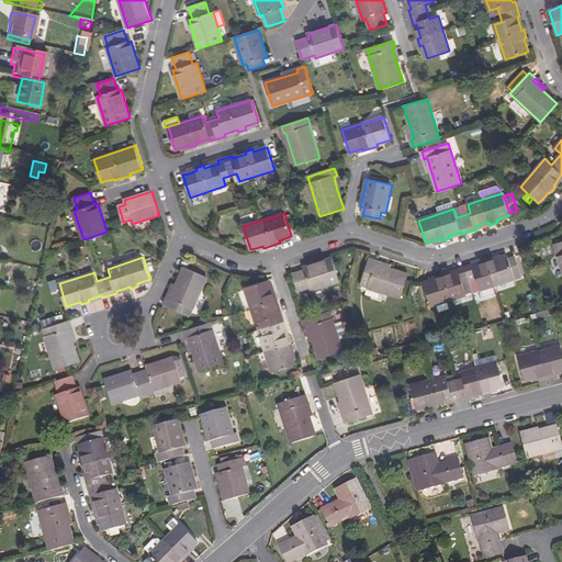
[(310,287),(311,290),(340,281),(333,257),(303,267),(304,270),(293,274),(299,291),(310,287)]
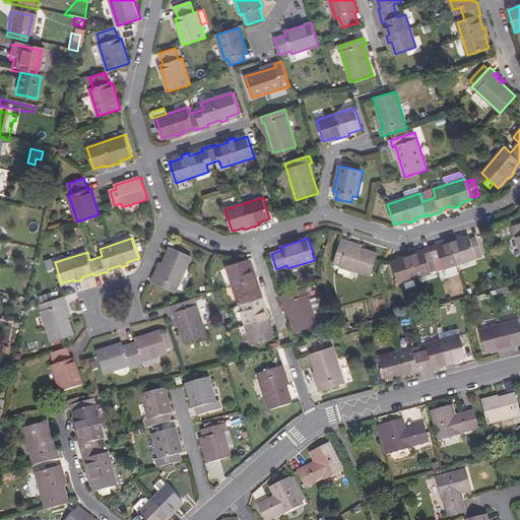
[(399,261),(392,263),(399,283),(420,276),(432,272),(430,265),(442,261),(445,269),(456,265),(482,257),(476,239),(471,241),(470,238),(464,240),(458,242),(457,239),(450,241),(451,244),(439,248),(438,246),(424,250),(425,253),(412,257),(411,254),(405,256),(406,259),(399,261)]
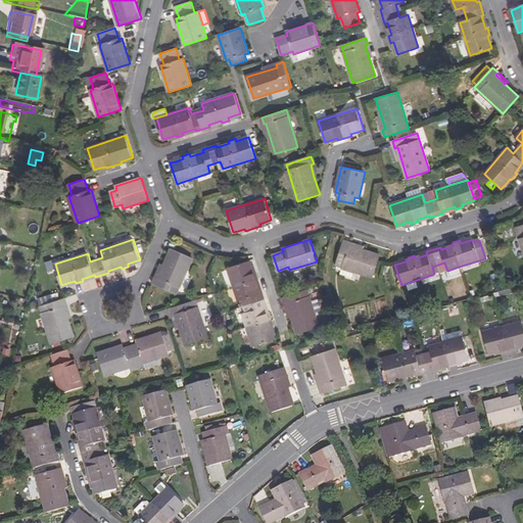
[(344,240),(336,265),(373,277),(380,255),(349,245),(350,242),(344,240)]
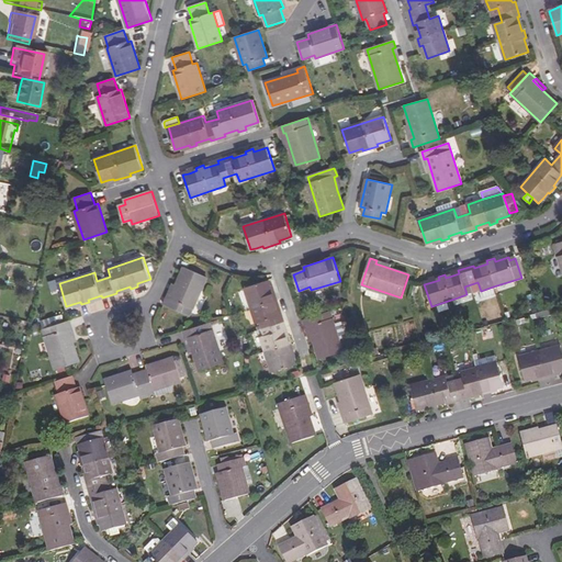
[(208,277),(184,267),(170,298),(168,296),(165,304),(190,315),(208,277)]
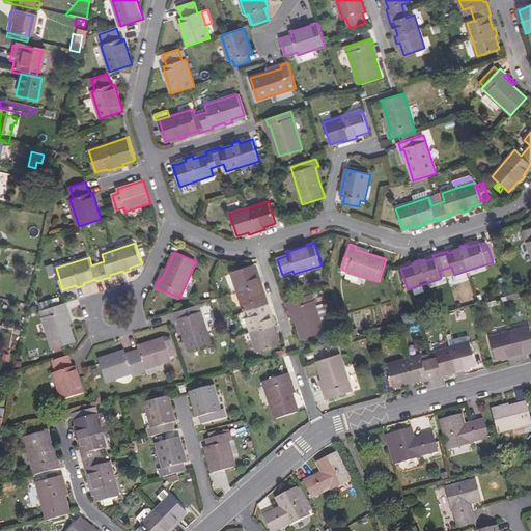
[(253,264),(231,272),(242,305),(246,304),(250,317),(247,318),(257,351),(279,343),(277,338),(275,331),(277,331),(275,323),(272,324),(268,311),(271,310),(266,296),(263,297),(259,283),(261,283),(259,277),(257,278),(254,271),(253,264)]
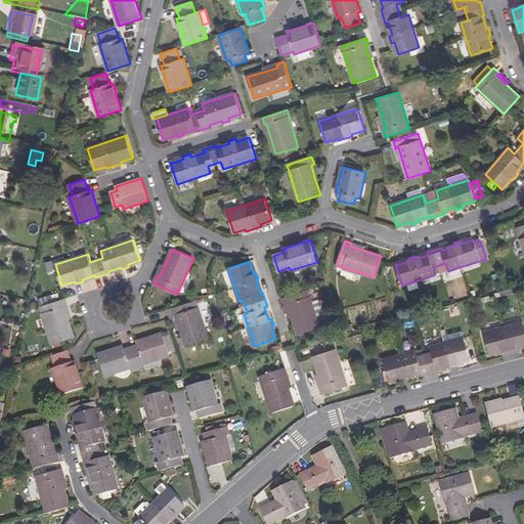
[(460,267),(448,271),(450,277),(463,273),(460,267)]
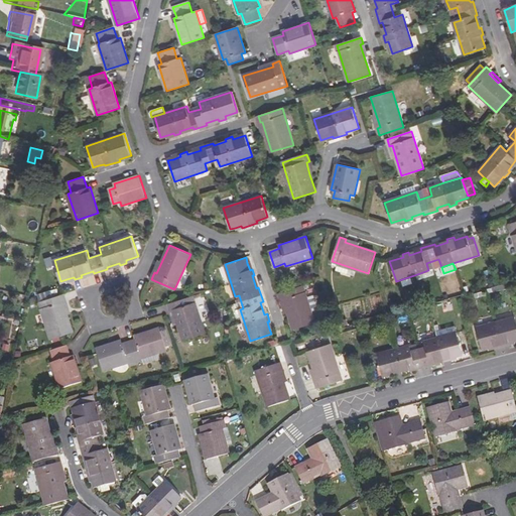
[(434,274),(433,269),(428,270),(417,274),(418,279),(434,274)]
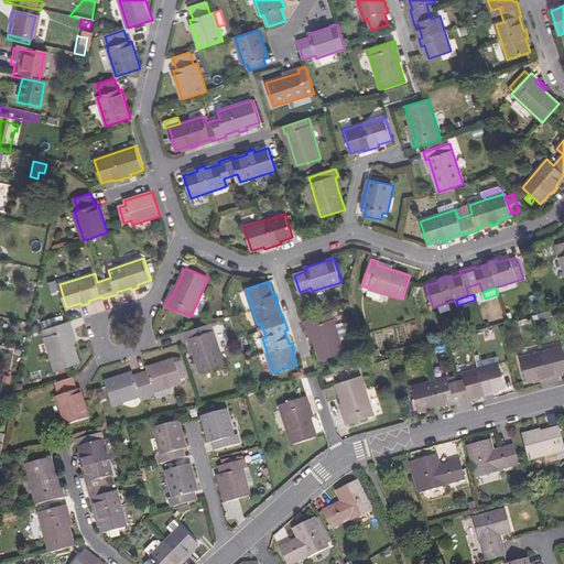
[(333,312),(304,321),(307,328),(311,327),(321,360),(345,353),(334,318),(335,318),(333,312)]
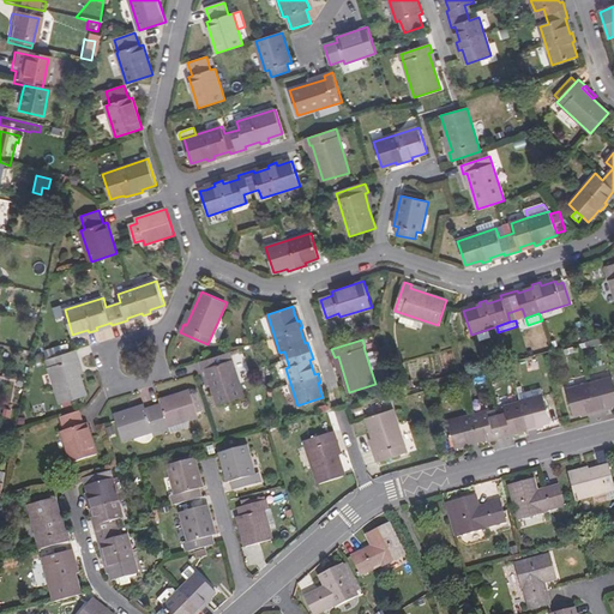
[(79,360),(76,350),(47,360),(61,403),(86,395),(80,375),(76,361),(79,360)]
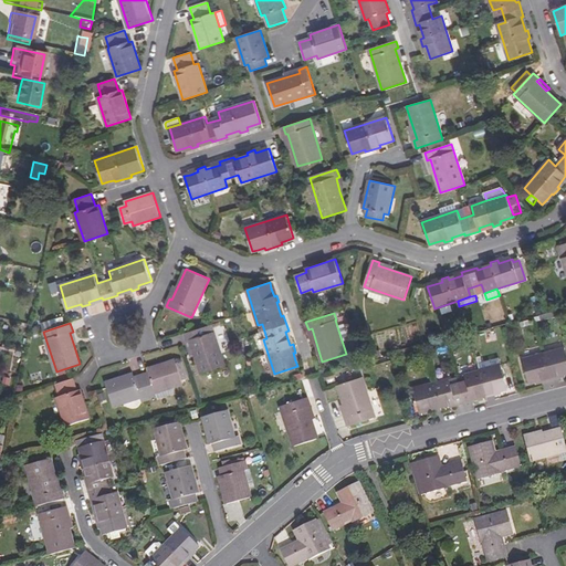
[(212,324),(185,334),(187,341),(190,339),(201,373),(224,365),(213,331),(215,331),(212,324)]
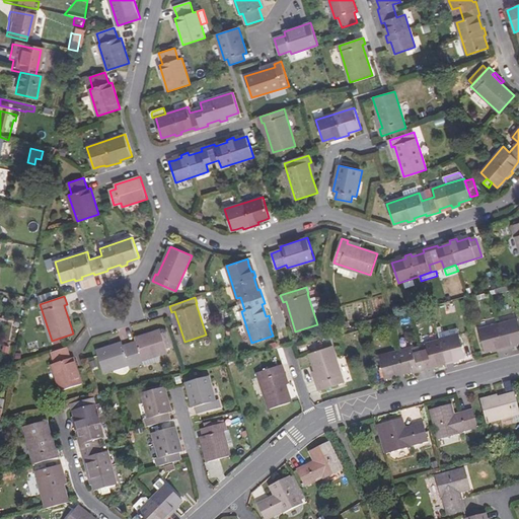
[(518,323),(518,318),(479,329),(485,351),(491,350),(496,348),(497,350),(511,346),(511,344),(517,342),(518,341),(518,323)]
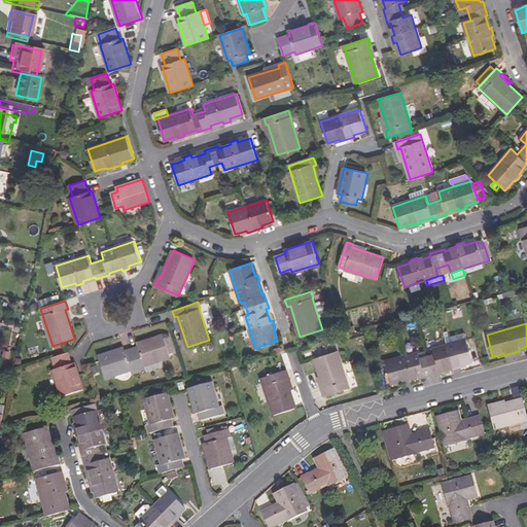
[(124,347),(98,355),(105,378),(132,370),(131,366),(143,362),(144,365),(171,357),(164,336),(137,344),(138,347),(126,351),(124,347)]
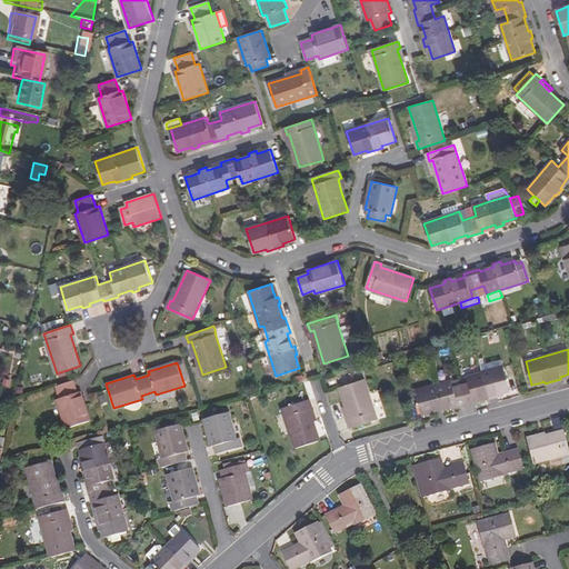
[(459,406),(475,401),(475,399),(488,396),(489,398),(497,396),(497,393),(503,391),(510,390),(503,366),(467,376),(469,382),(453,387),(452,380),(416,390),(421,413),(429,411),(435,409),(436,412),(443,410),(442,408),(458,403),(459,406)]
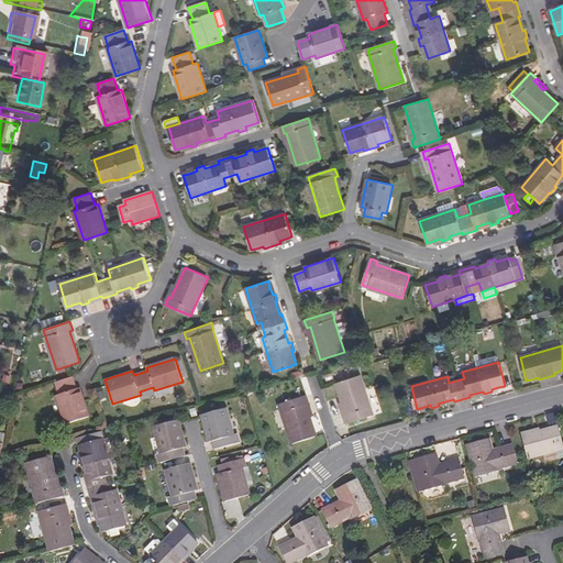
[(361,375),(337,383),(343,401),(348,415),(344,416),(346,423),(373,415),(361,375)]
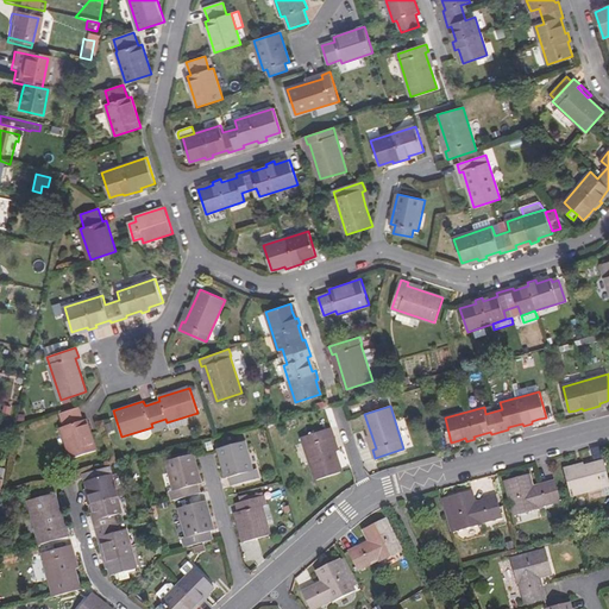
[(80,407),(61,413),(66,427),(62,427),(71,458),(98,450),(88,420),(85,421),(80,407)]
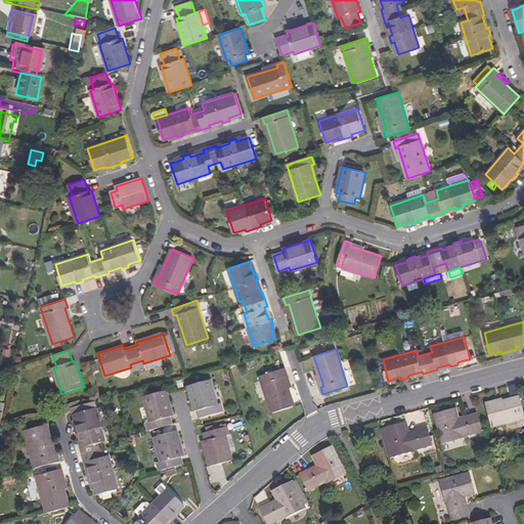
[(286,367),(260,376),(272,412),(294,405),(289,388),(285,376),(288,375),(286,367)]
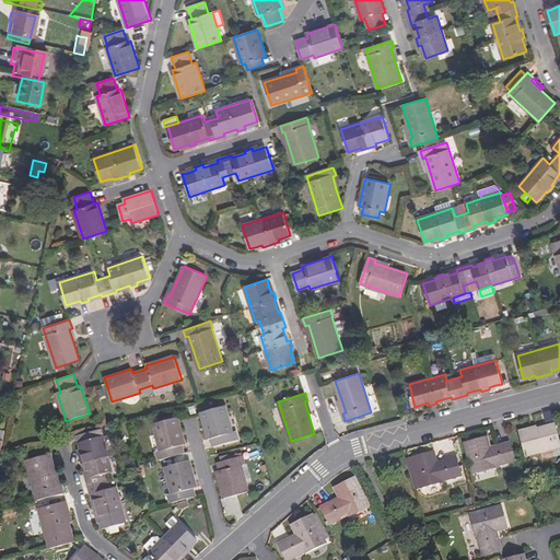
[(225,406),(201,412),(209,440),(211,439),(213,446),(238,440),(236,431),(233,432),(225,406)]
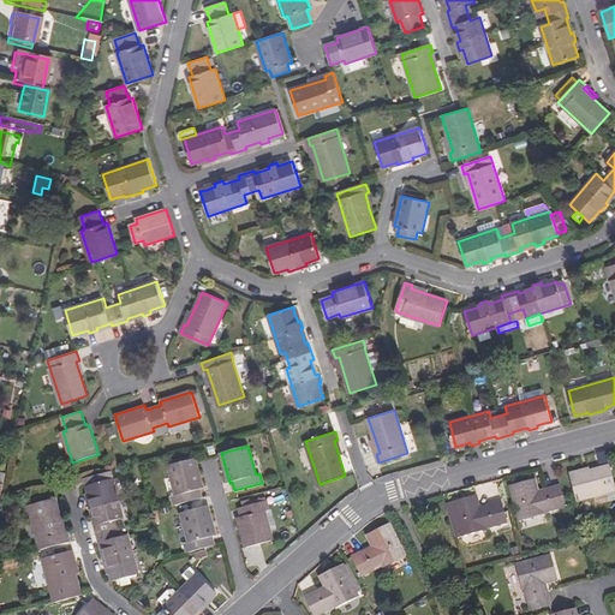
[(195,458),(168,465),(177,494),(172,495),(175,505),(203,497),(201,488),(203,488),(195,458)]
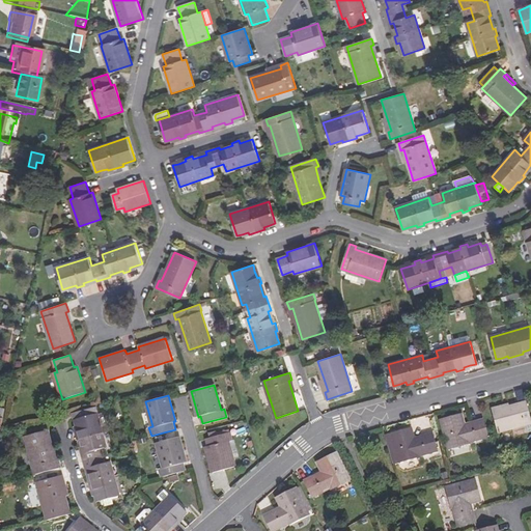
[(502,407),(494,409),(500,431),(530,422),(530,420),(526,402),(511,408),(503,410),(502,407)]
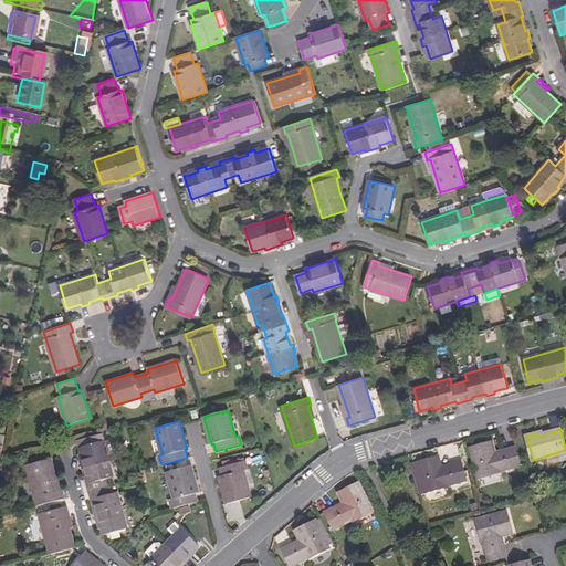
[(105,440),(82,447),(83,454),(85,461),(82,461),(84,470),(87,469),(92,483),(88,483),(93,500),(95,500),(100,513),(96,514),(98,523),(101,522),(103,528),(104,535),(128,528),(118,492),(112,494),(107,479),(114,477),(105,440)]
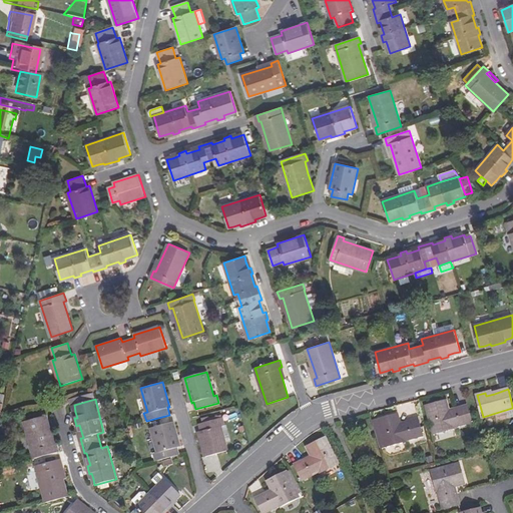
[(447,400),(426,406),(430,421),(425,423),(429,435),(455,428),(454,426),(472,421),(468,405),(457,408),(458,411),(451,412),(447,400)]
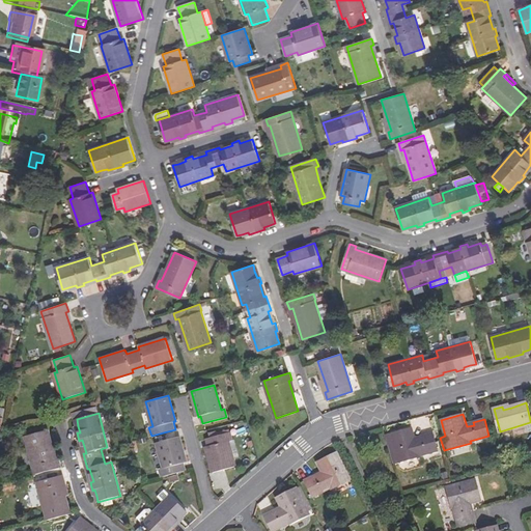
[(412,427),(391,434),(399,463),(420,456),(419,455),(439,450),(434,432),(422,437),(423,439),(416,441),(412,427)]
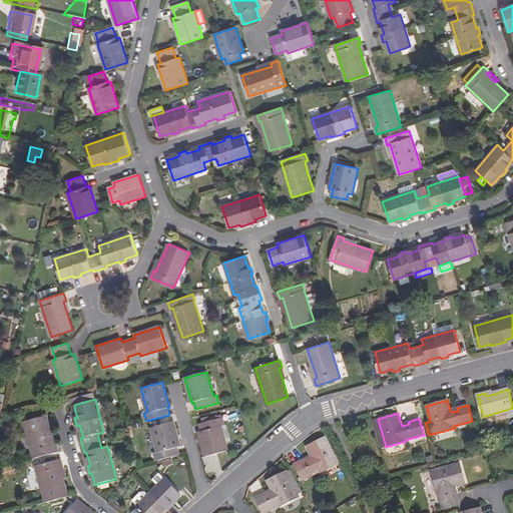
[(46,416),(24,422),(34,458),(59,451),(57,444),(54,445),(51,433),(46,416)]
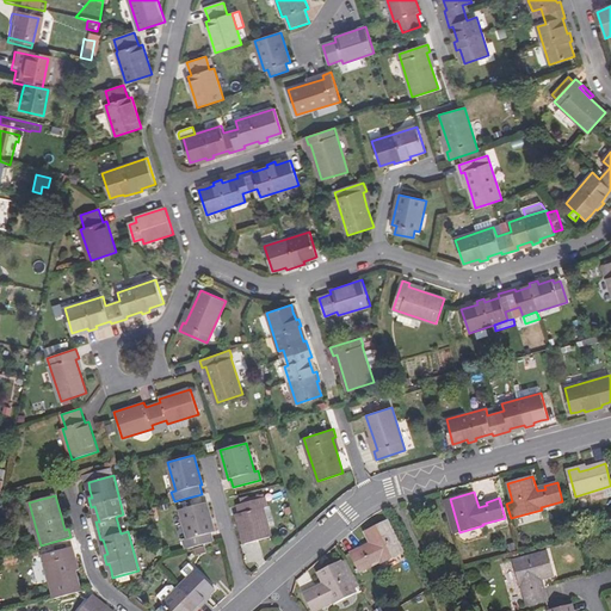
[(266,498),(238,505),(240,513),(238,513),(246,543),(271,536),(264,507),(269,506),(266,498)]
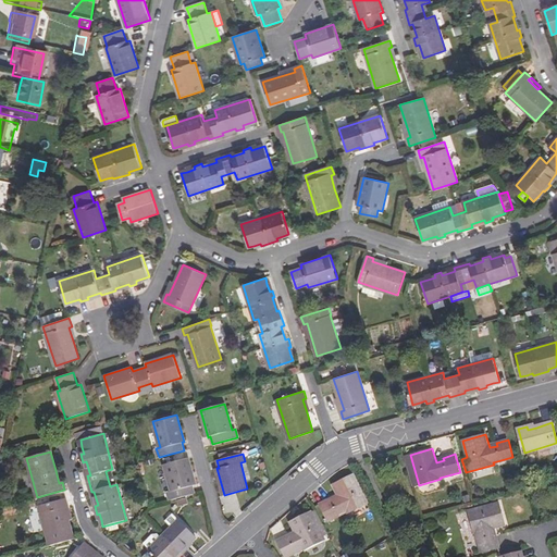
[(188,458),(164,465),(172,490),(166,491),(170,499),(195,493),(193,485),(195,484),(188,458)]
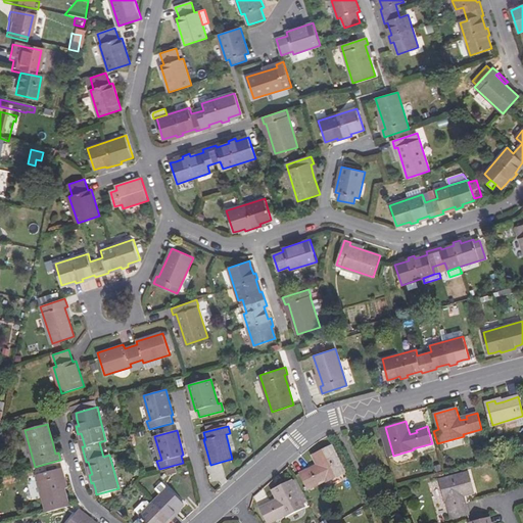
[(333,445),(313,455),(319,467),(312,470),(311,468),(300,473),(308,489),(326,481),(326,482),(345,472),(333,445)]
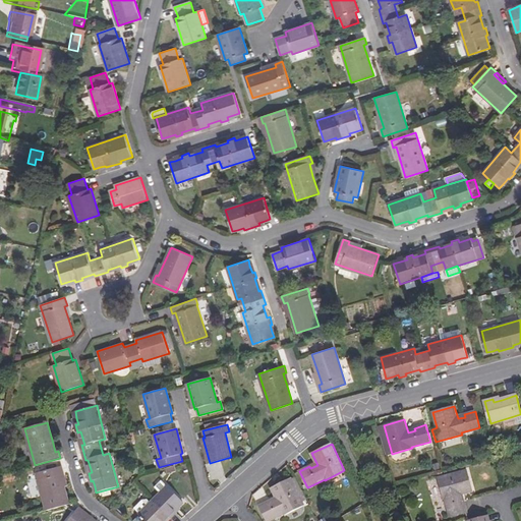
[(62,466),(37,473),(47,510),(69,505),(64,486),(61,474),(64,473),(62,466)]
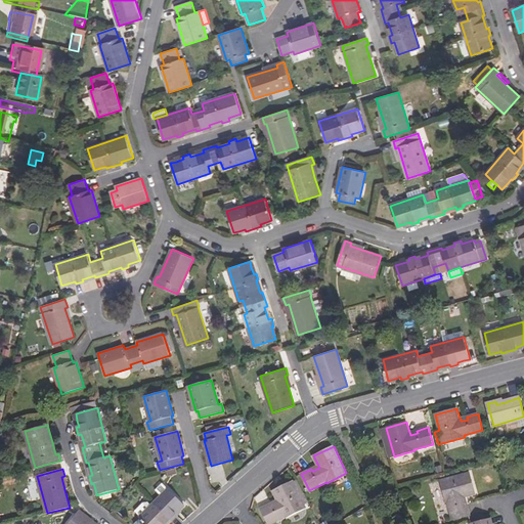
[(470,473),(441,480),(446,501),(448,500),(453,519),(470,515),(467,504),(465,505),(463,497),(475,494),(470,473)]
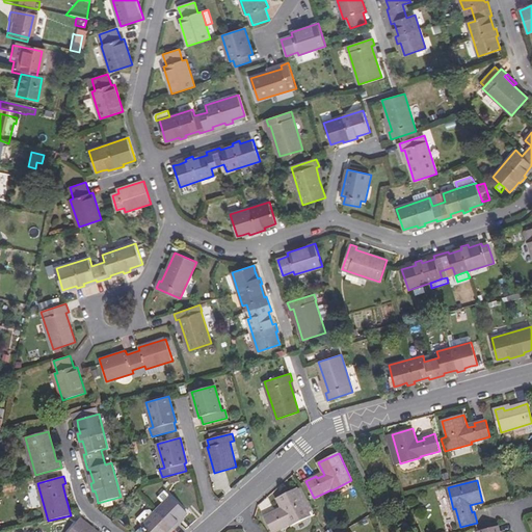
[(311,516),(297,488),(277,499),(284,510),(276,513),(275,511),(265,516),(272,531),(290,524),(291,526),(311,516)]
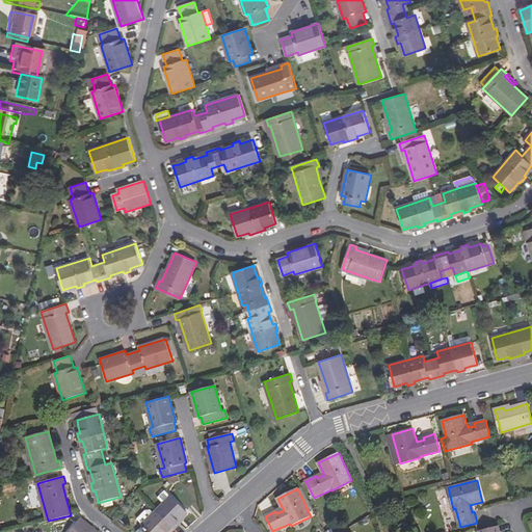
[(147,530),(143,531),(170,531),(180,523),(179,522),(183,516),(187,512),(171,496),(142,525),(143,527),(147,530)]
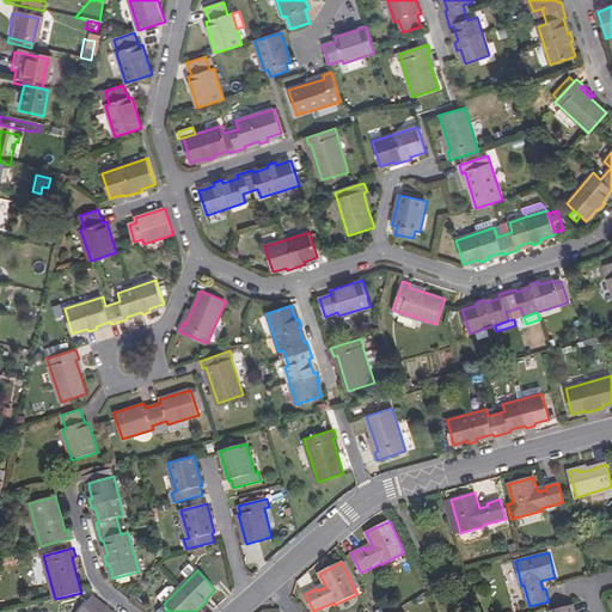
[(111,611),(92,597),(80,611),(111,611)]
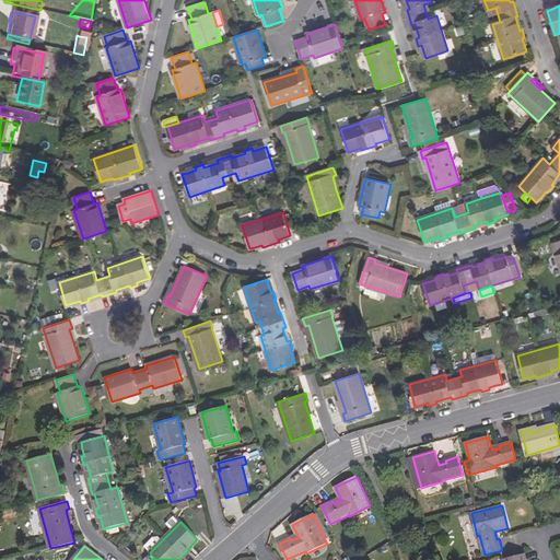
All buildings are outlined.
